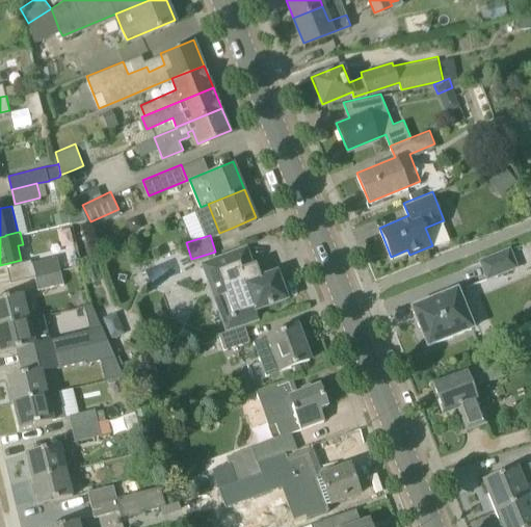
[(233,326),(244,323),(259,318),(255,308),(287,296),(276,269),(260,274),(255,261),(248,263),(242,246),(208,259),(233,326)]
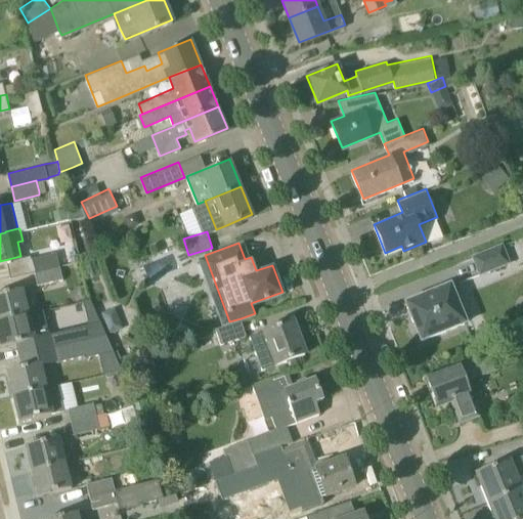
[(509,260),(502,243),(473,254),(480,271),(509,260)]
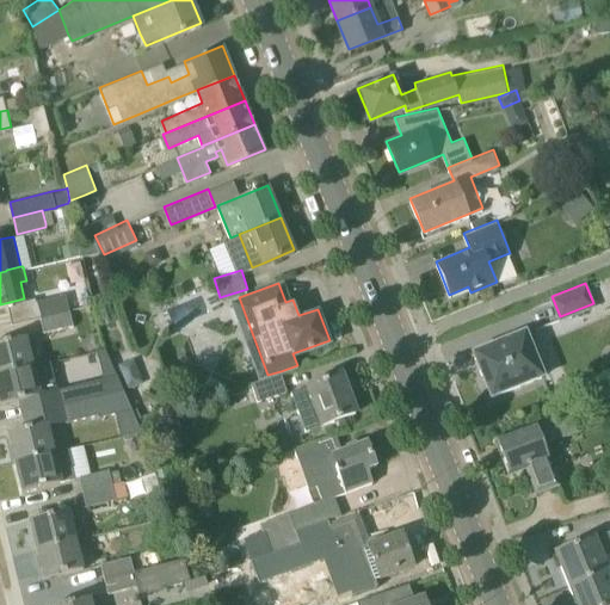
[(36,298),(39,315),(69,307),(66,291),(36,298)]
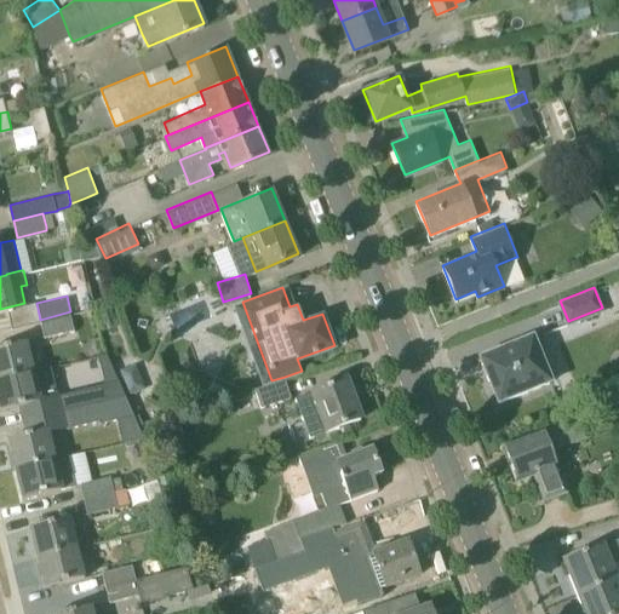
[(74,327),(70,311),(40,320),(44,334),(74,327)]
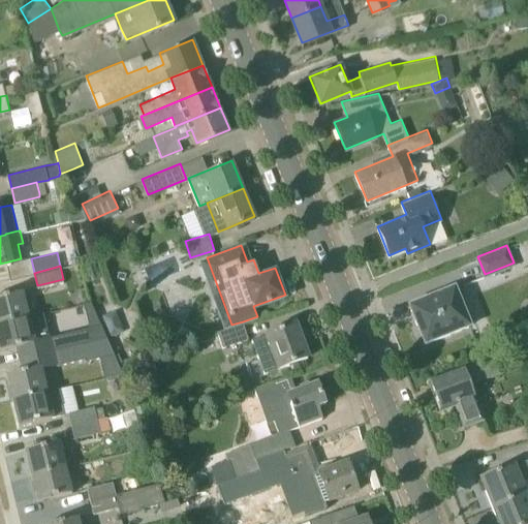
[(469,322),(454,285),(409,303),(425,341),(469,322)]
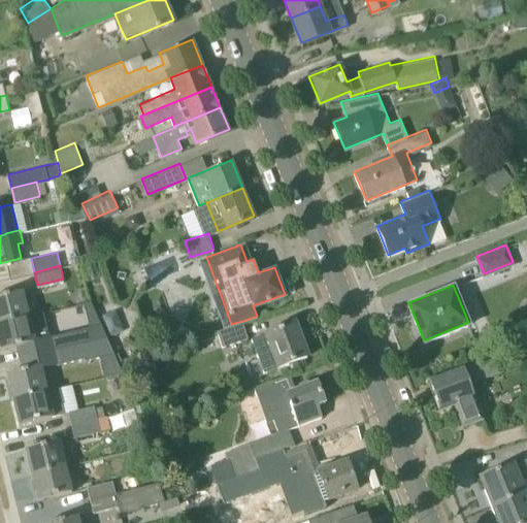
[(0,293),(0,320),(29,314),(23,289),(0,293)]
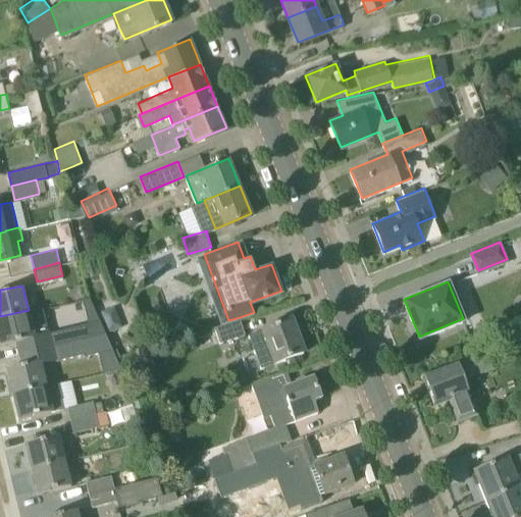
[(29,310),(0,316),(0,341),(0,344),(15,340),(18,352),(52,344),(54,344),(77,338),(74,325),(52,330),(46,306),(29,310)]
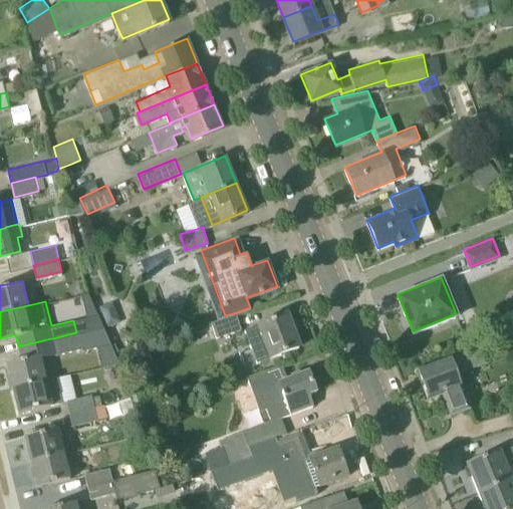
[(241,327),(236,312),(225,315),(211,320),(216,335),(241,327)]
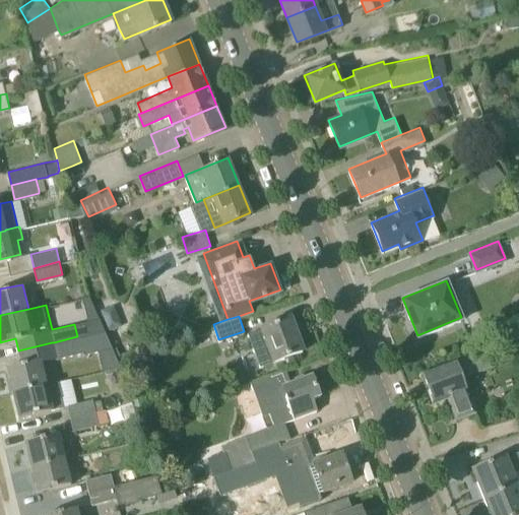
[(289,316),(261,327),(248,332),(260,365),(275,359),(280,370),(297,364),(292,352),(303,348),(289,316)]
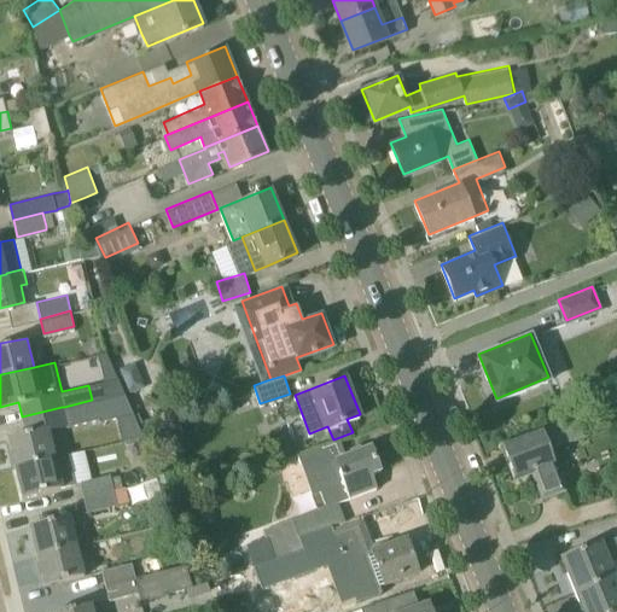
[(92,400),(64,407),(68,425),(100,417),(102,421),(135,414),(124,391),(92,400)]
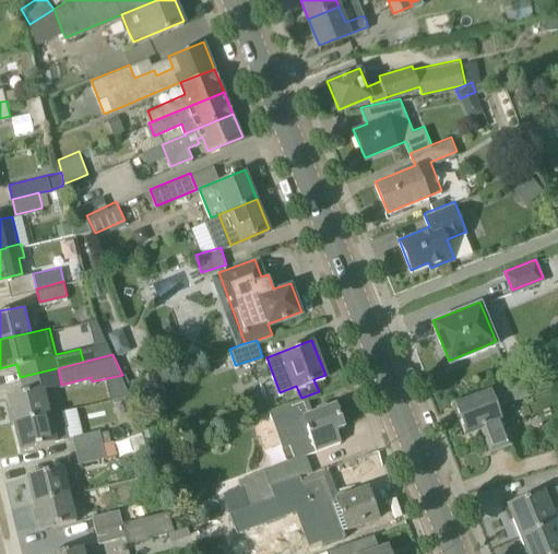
[(497,403),(532,390),(526,373),(453,400),(465,431),(481,424),(490,449),(511,441),(497,403)]
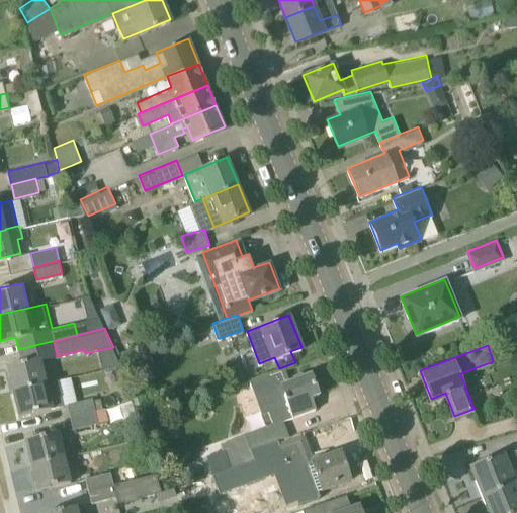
[(6,364),(12,390),(47,381),(40,356),(6,364)]
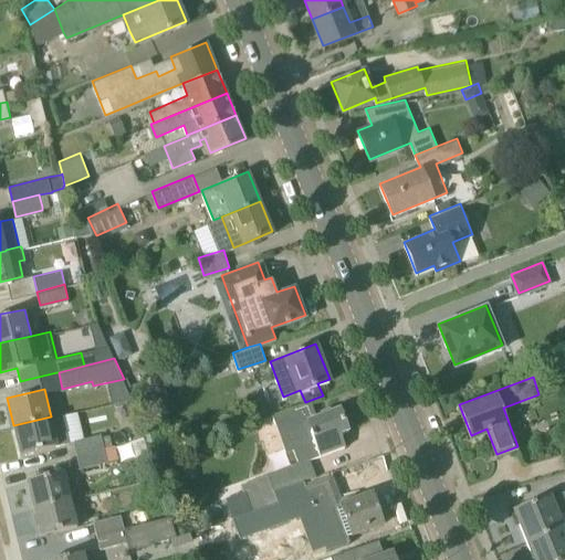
[(310,457),(320,454),(345,444),(339,432),(348,429),(339,405),(320,413),(314,399),(273,414),(286,450),(293,447),(297,460),(291,462),(267,472),(251,478),(258,496),(260,496),(264,505),(279,499),(274,490),(273,490),(272,488),(315,474),(310,457)]
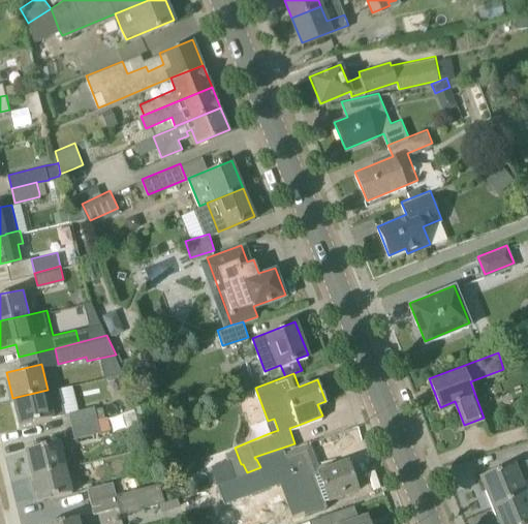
[(48,390),(12,398),(19,424),(54,415),(65,412),(59,387),(48,390)]
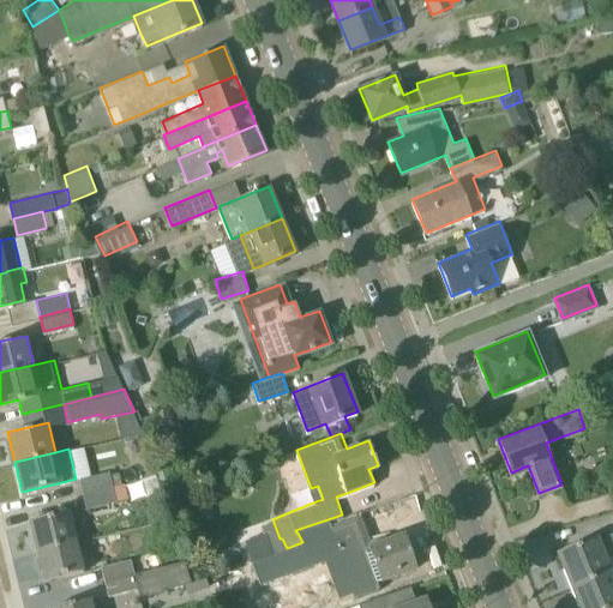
[(80,480),(83,491),(113,483),(109,473),(80,480)]
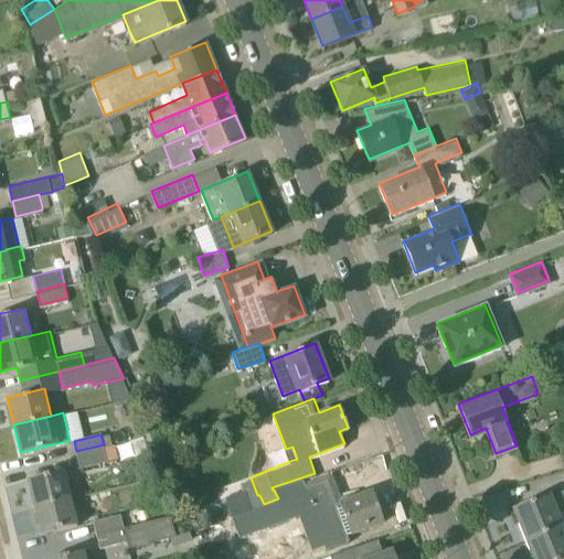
[(80,465),(107,458),(104,444),(76,451),(80,465)]
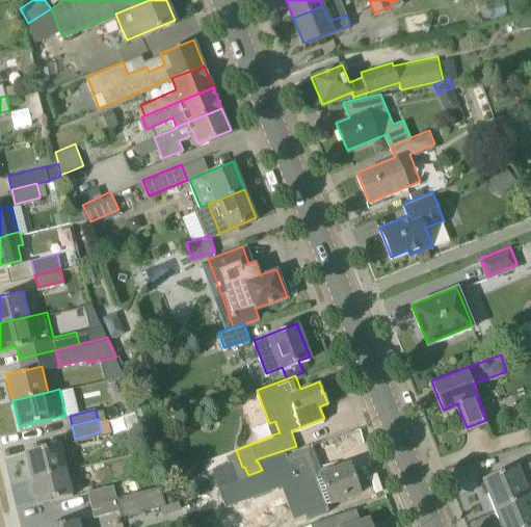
[(25,450),(31,476),(67,467),(60,441),(25,450)]
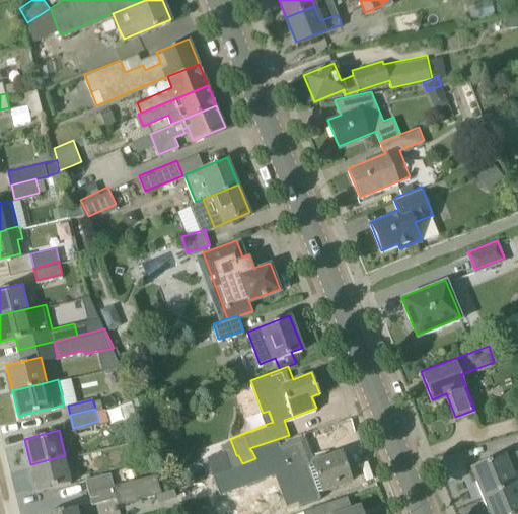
[(484,494),(485,495),(487,494),(517,480),(517,448),(503,454),(503,453),(472,465),(478,480),(479,479),(486,493),(484,494)]
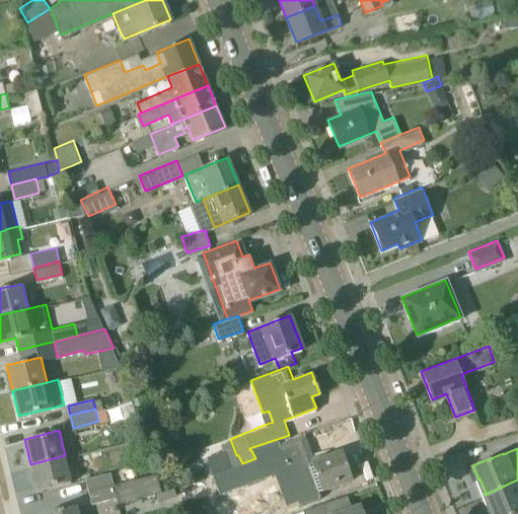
[(312,492),(321,488),(351,479),(341,451),(317,459),(315,455),(281,467),(288,486),(307,479),(312,492)]
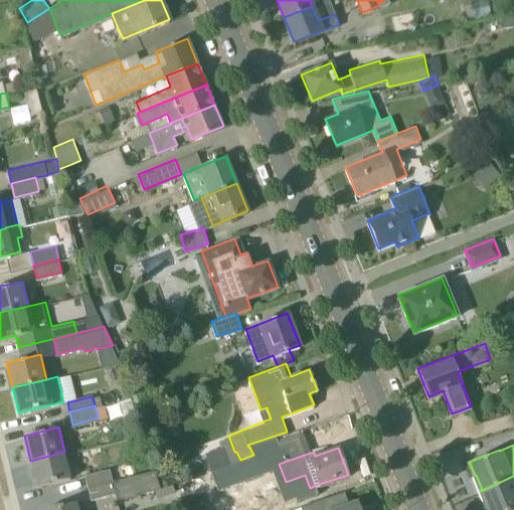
[(70,477),(64,452),(30,461),(36,485),(70,477)]
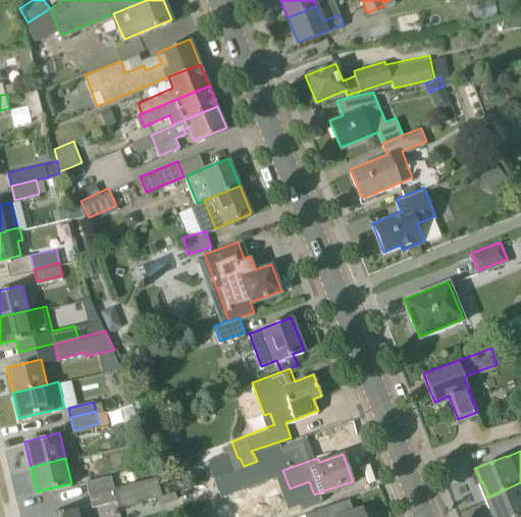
[(86,479),(89,492),(114,485),(111,473),(86,479)]
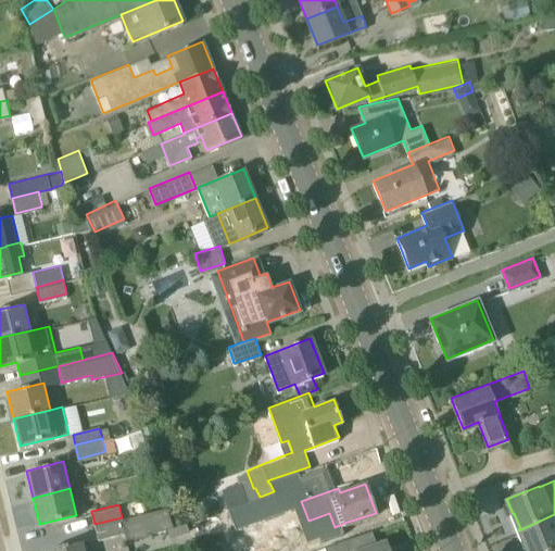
[(554,514),(521,529),(527,545),(526,546),(527,550),(551,550),(554,549),(554,514)]
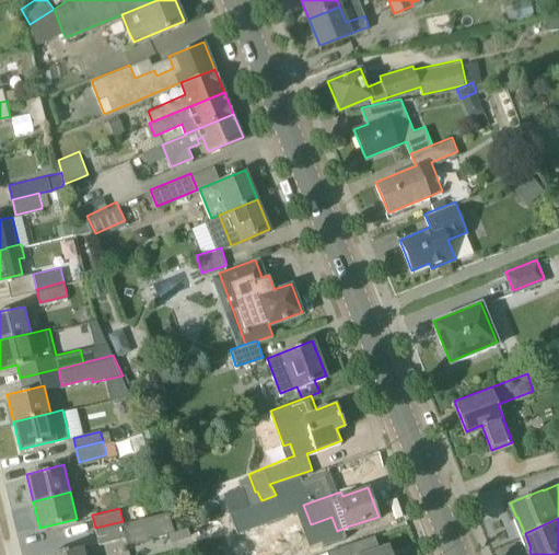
[(123,521),(95,528),(100,542),(126,535),(123,521)]
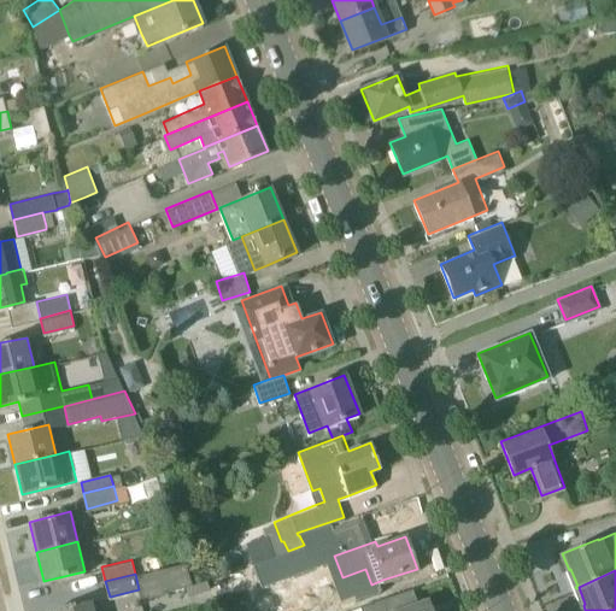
[(432,610),(428,599),(418,603),(412,587),(358,605),(361,610),(432,610)]
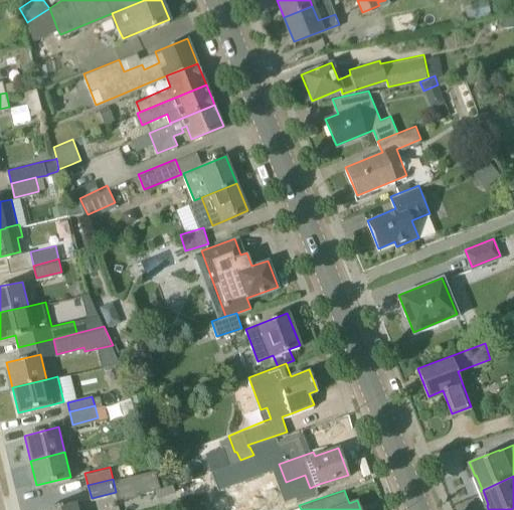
[(42,509),(78,509),(76,500),(42,509)]
